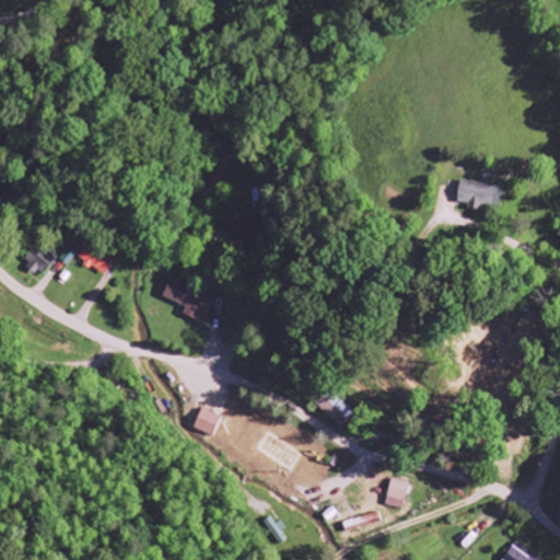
[(457,203),(468,205),(467,210),(481,211),(482,205),(501,207),(503,185),(459,182),(457,203)]
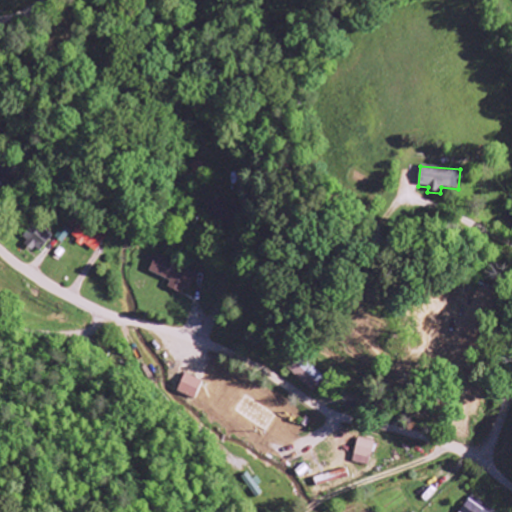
[(39,254),(52,236),(33,223),(20,240),(39,254)]
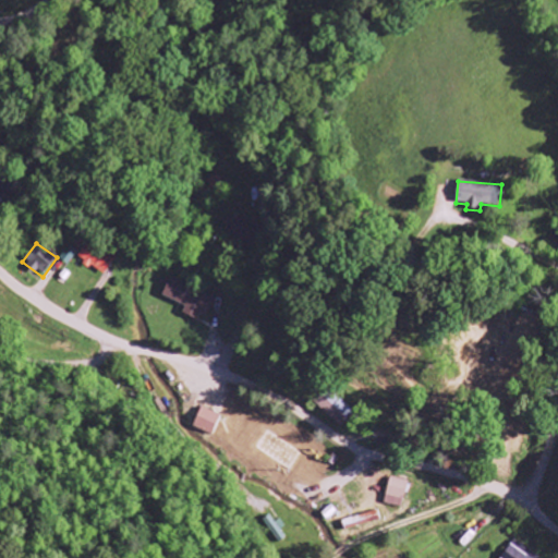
[(59,258),(67,265),(77,252),(69,245),(59,258)]
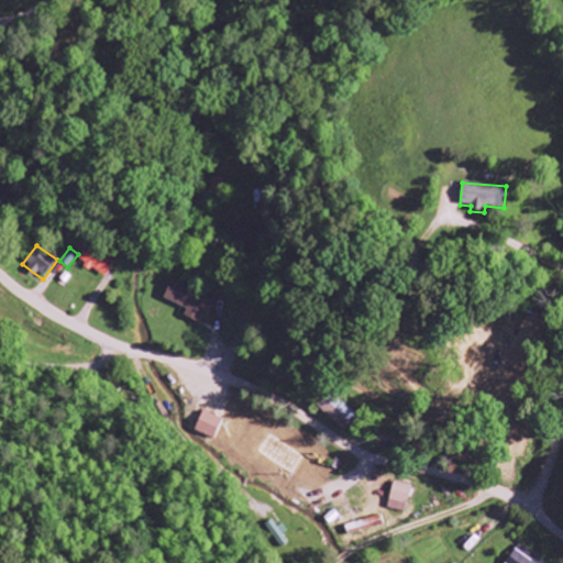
[(77,261),(105,278),(113,266),(86,247),(77,261)]
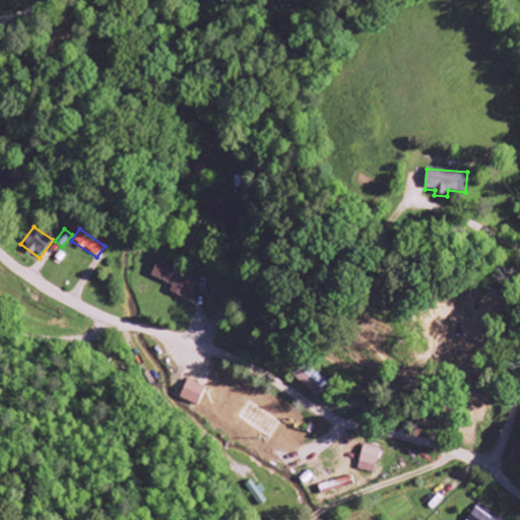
[(170,291),(190,301),(197,286),(174,275),(178,267),(158,259),(151,276),(173,286),(170,291)]
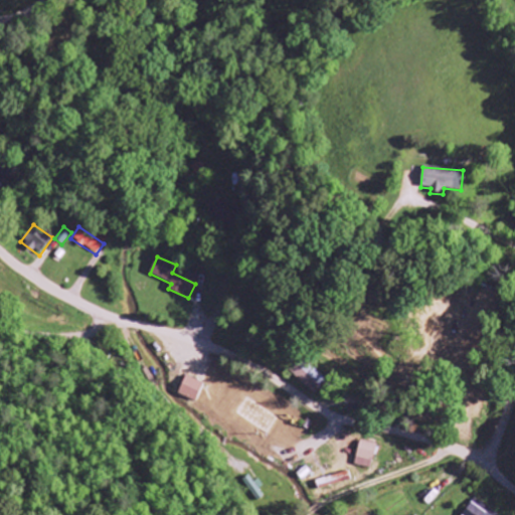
[(314,395),(327,381),(303,360),(291,373),(314,395)]
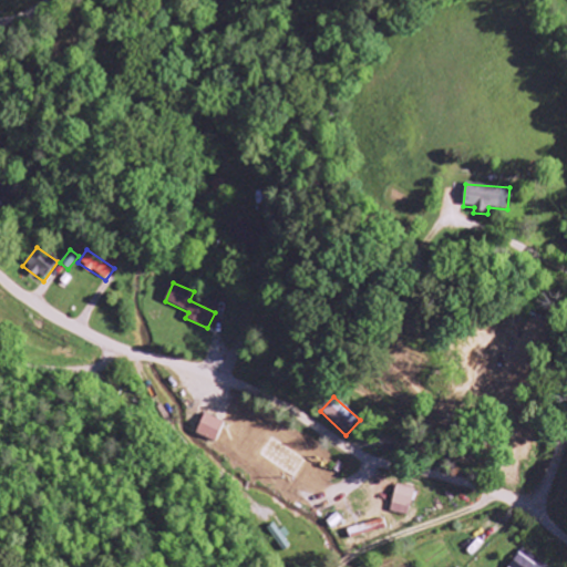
[(225,423),(205,414),(197,434),(217,443),(225,423)]
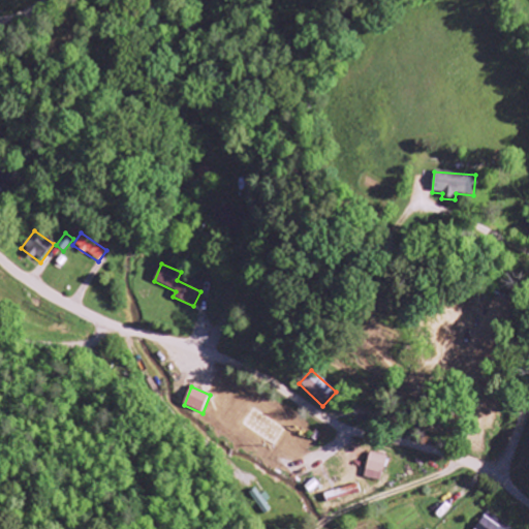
[(265,423),(244,410),(247,405),(230,395),(219,415),(256,438),(265,423)]
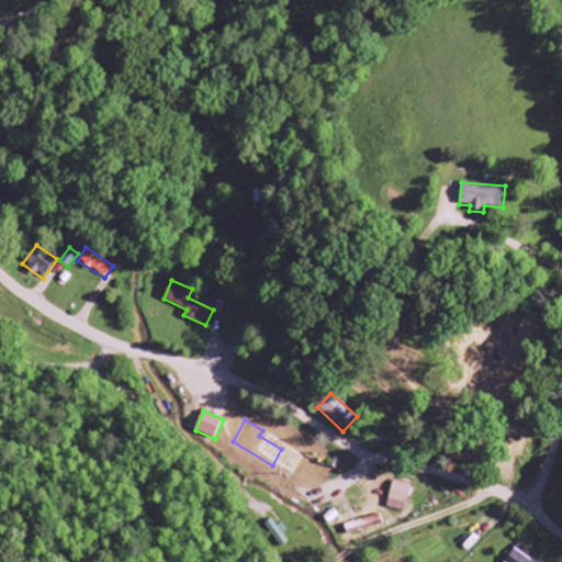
[(409,485),(392,482),(389,509),(406,512),(409,485)]
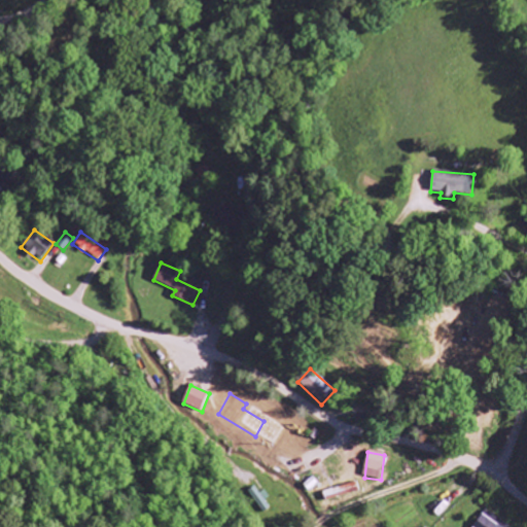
[(326,502),(360,492),(357,483),(324,492),(326,502)]
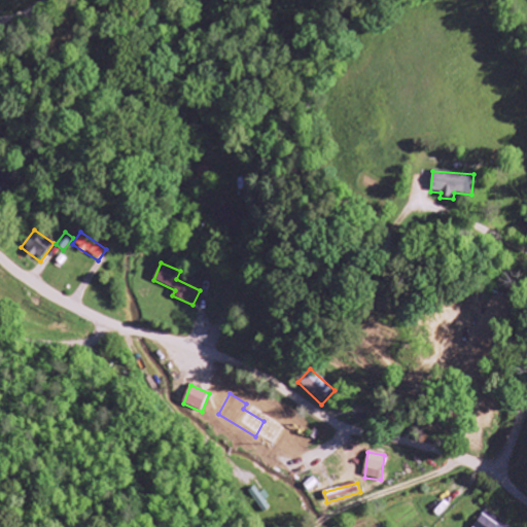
[(510,526),(485,511),(473,526),(510,526)]
